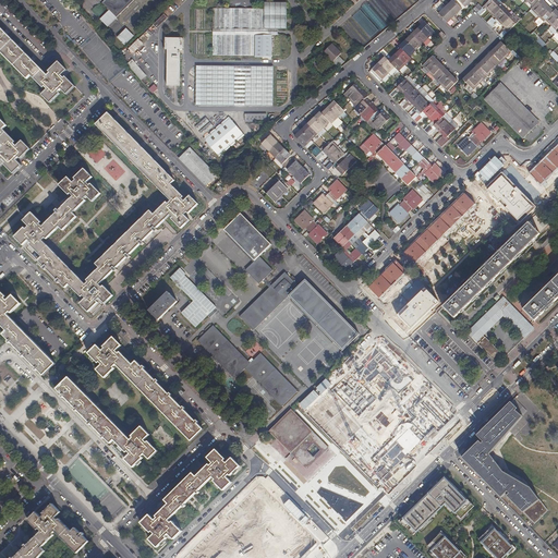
[(106,0),(102,3),(110,11),(100,20),(108,27),(117,19),(117,17),(134,0),(106,0)]
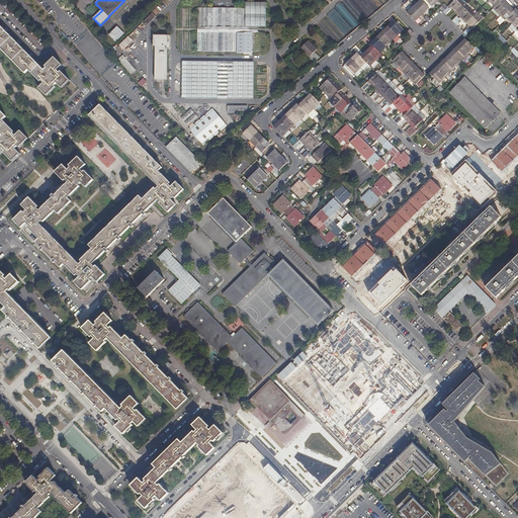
[(429,8),(421,0),(415,7),(422,15),(429,8)]
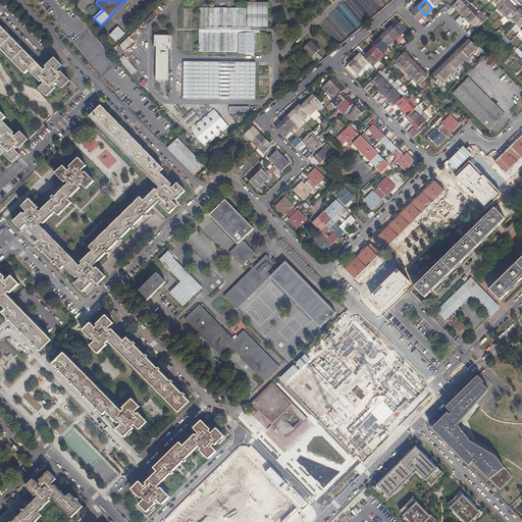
[(453,6),(459,12),(467,3),(463,0),(459,0),(458,1),(453,6)]
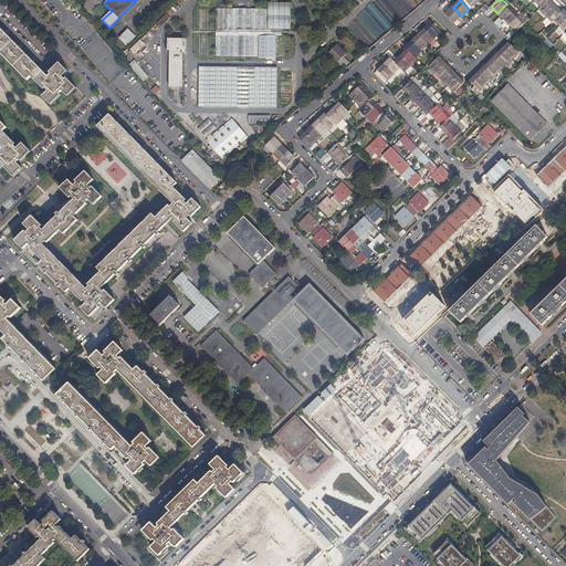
[(545,16),(555,7),(548,0),(541,8),(540,9),(540,10),(545,16)]
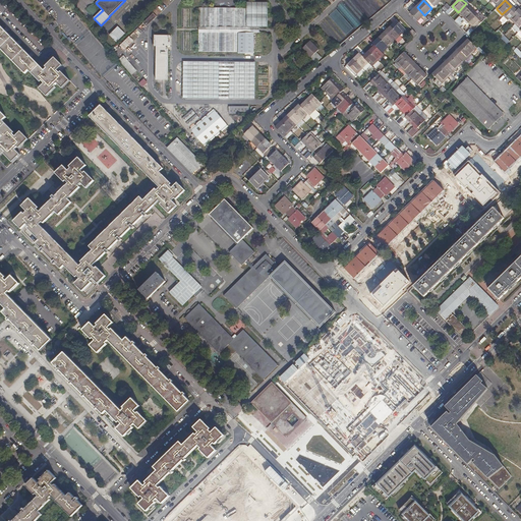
[(466,3),(458,12),(463,18),(472,9),(466,3)]
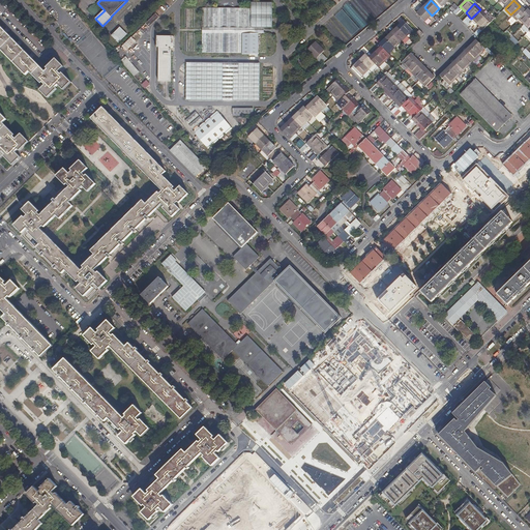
[(519,20),(526,11),(520,6),(510,15),(517,21),(519,20)]
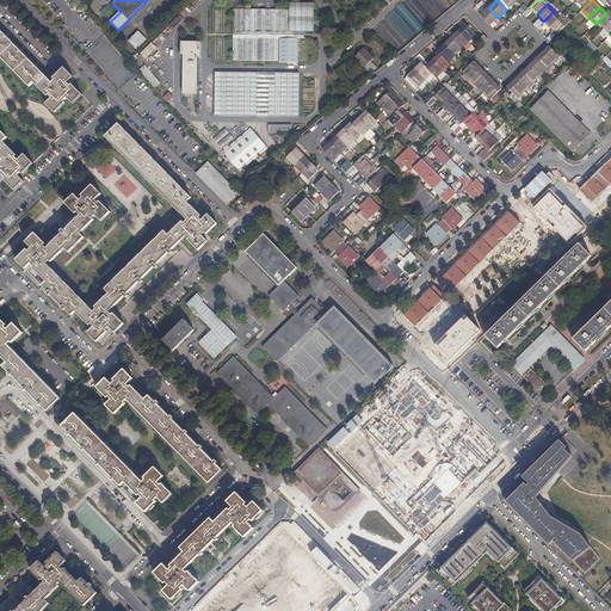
[(489,8),(481,16),(491,25),(498,18),(489,8)]
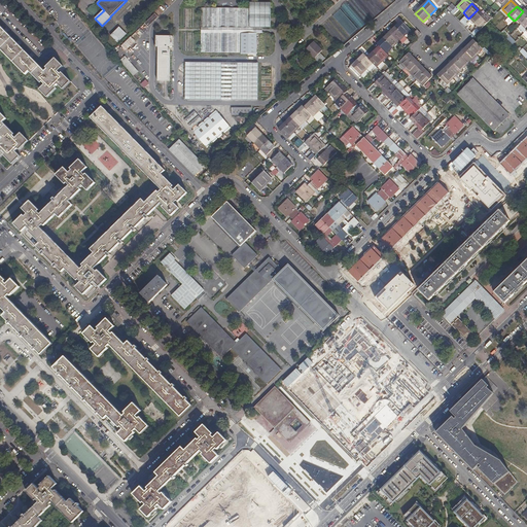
[(253,28),(253,8),(201,8),(201,53),(240,53),(240,33),(262,33),(262,28),(253,28)]
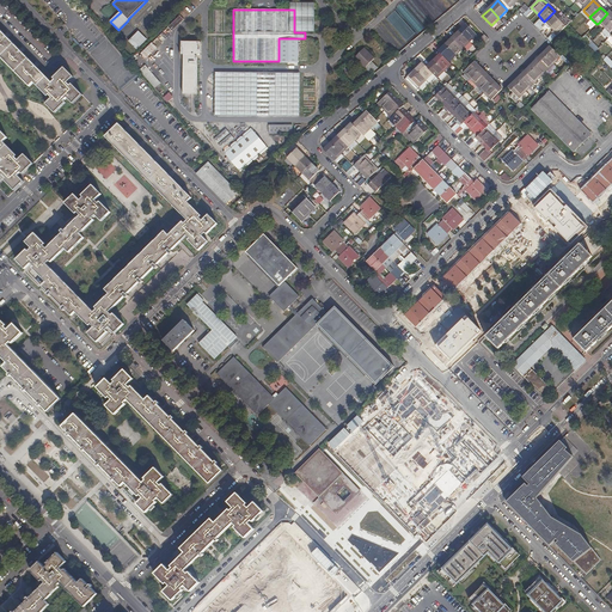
[(555,11),(544,22),(551,28),(561,18),(555,11)]
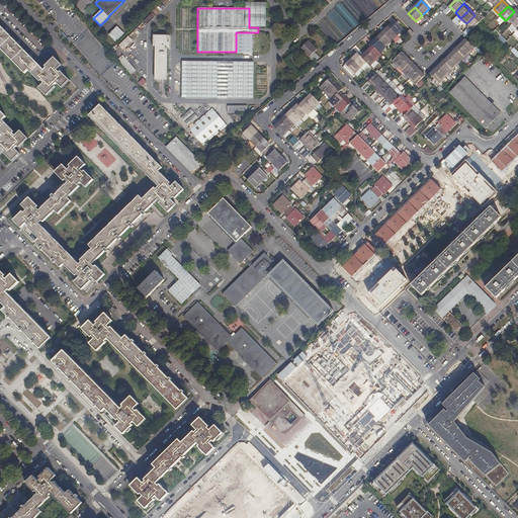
[(512,24),(517,18),(517,12),(516,10),(514,11),(507,19),(512,24)]
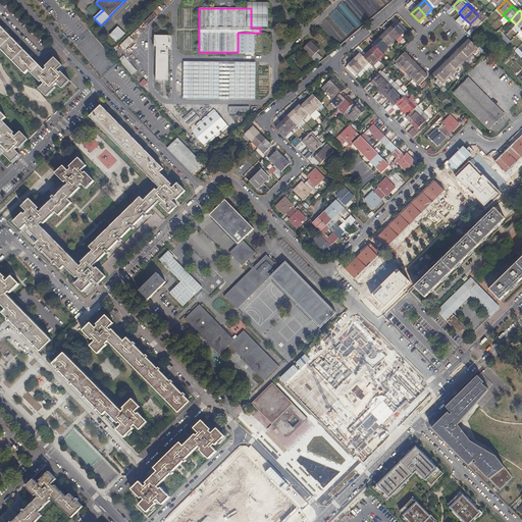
[(147,27),(157,17),(153,13),(144,23),(147,27)]
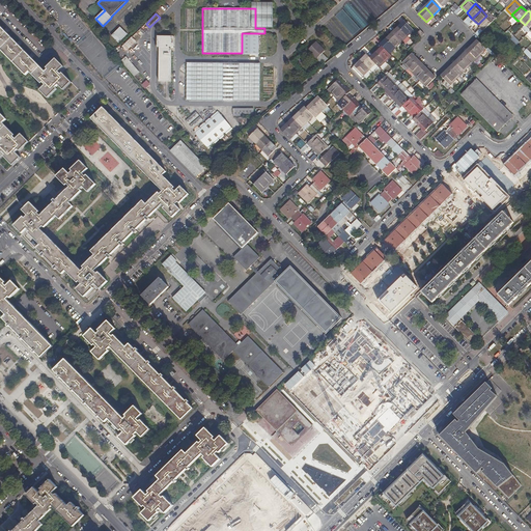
[(481,28),(475,34),(478,36),(493,22),(486,16),(478,24),(481,28)]
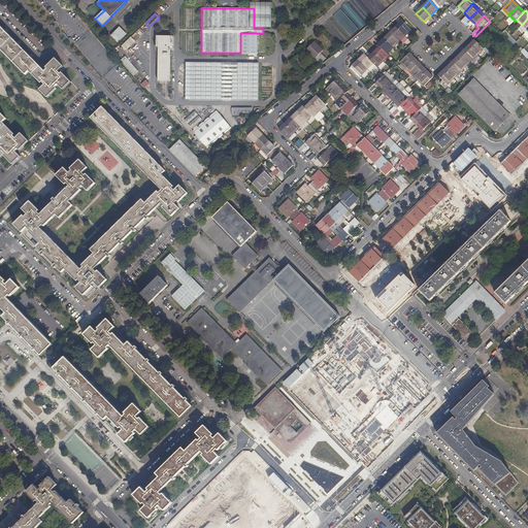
[(396,27),(404,36),(410,30),(402,22),(396,27)]
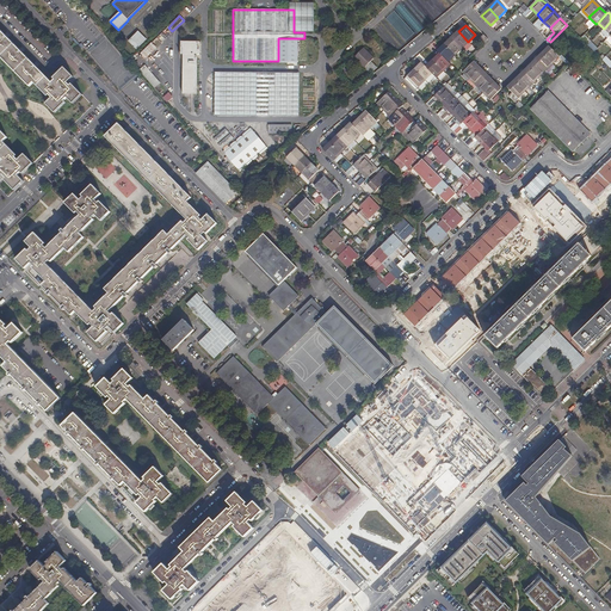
[(65,102),(68,98),(74,104),(82,96),(72,85),(69,86),(67,84),(73,78),(65,68),(54,79),(55,80),(51,84),(22,53),(0,30),(0,156),(2,160),(0,164),(0,162),(0,178),(4,176),(6,178),(5,180),(14,191),(24,181),(18,176),(20,173),(23,174),(34,164),(24,155),(18,161),(14,158),(17,155),(4,142),(7,139),(0,130),(0,56),(30,87),(34,84),(47,97),(49,96),(53,98),(45,104),(55,113),(66,103),(65,102)]
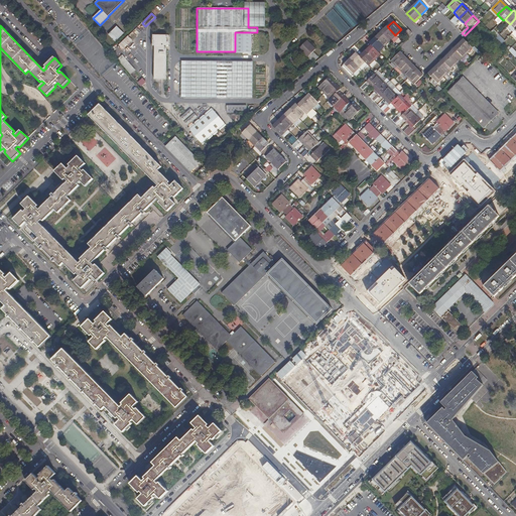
[(381,32),(390,41),(395,35),(387,26),(381,32)]
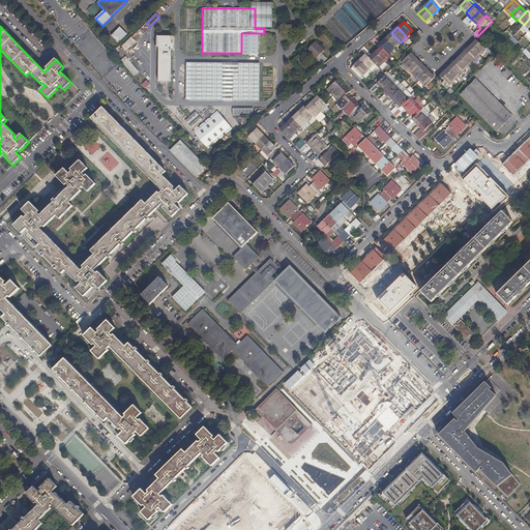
[(118,43),(127,35),(120,28),(112,36),(118,43)]
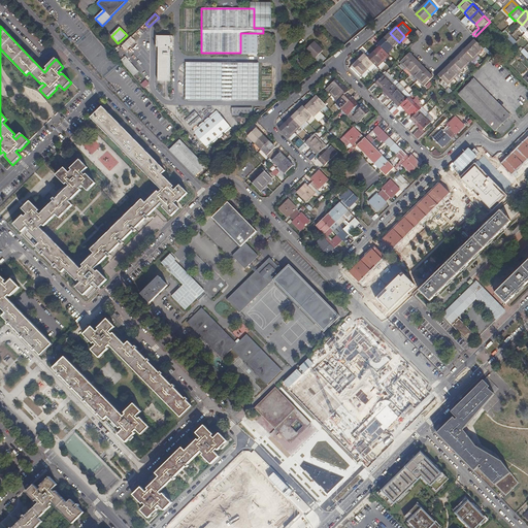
[(505,30),(502,33),(507,39),(512,36),(505,30)]
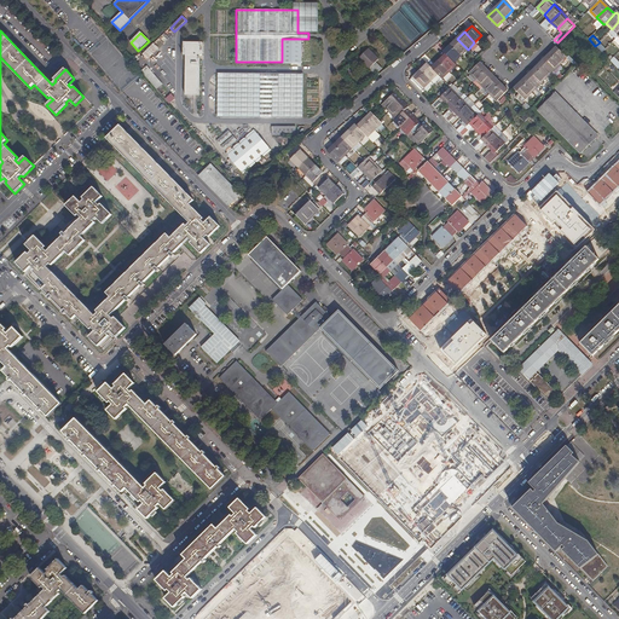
[(450,46),(461,57),(468,50),(457,39),(450,46)]
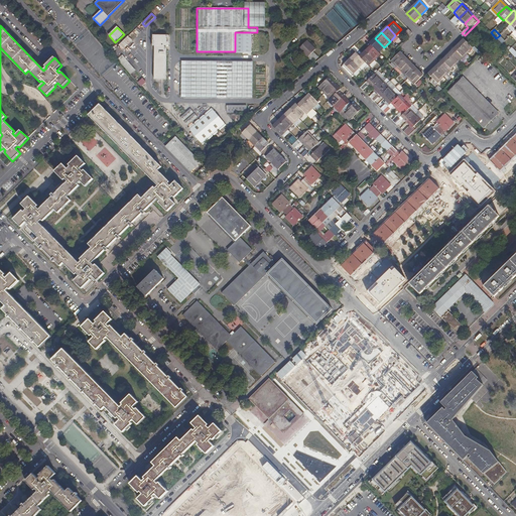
[(154,80),(166,80),(166,46),(168,46),(168,35),(153,35),(152,45),(154,45),(154,80)]
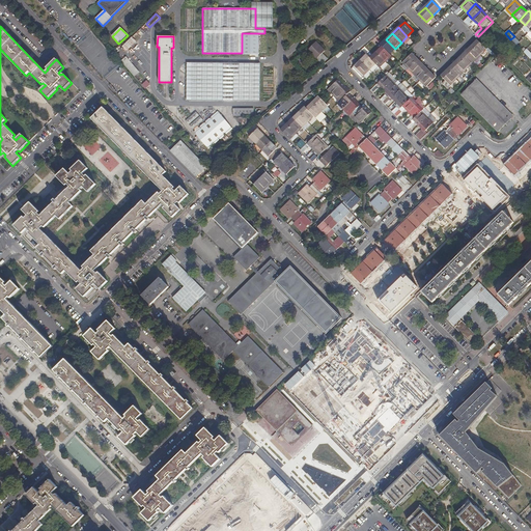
[(127,51),(136,42),(132,37),(122,47),(127,51)]
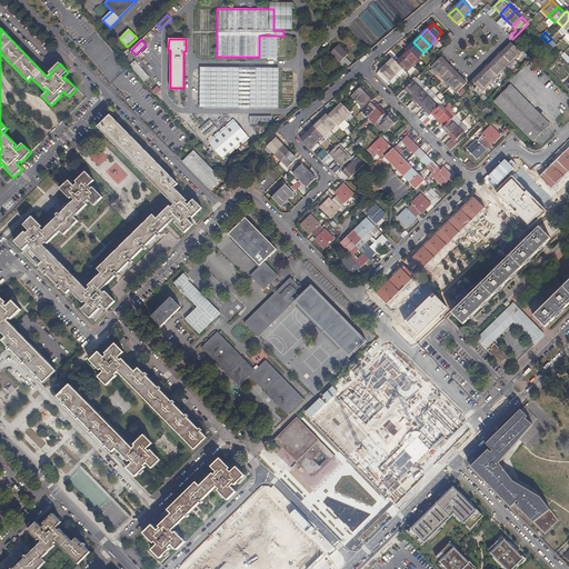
[(417,58),(423,52),(413,42),(407,48),(409,50),(417,58)]
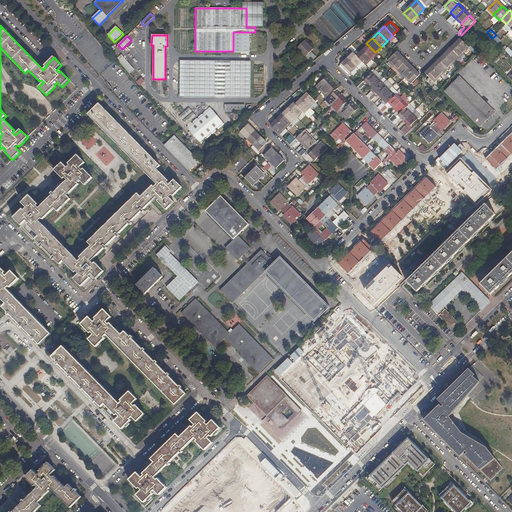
[(454,45),(463,54),(469,48),(460,39),(454,45)]
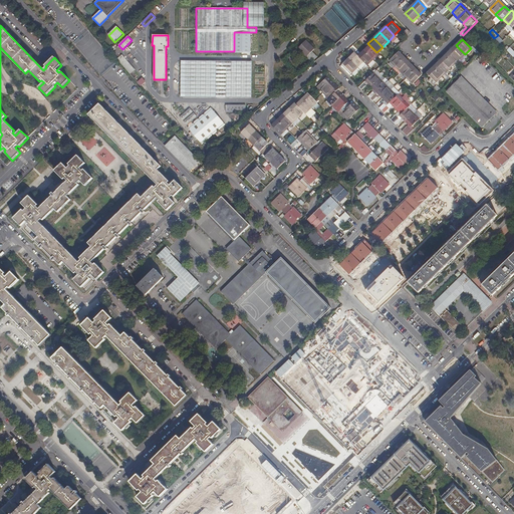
[(306,57),(311,51),(314,49),(306,41),(298,49),(306,57)]
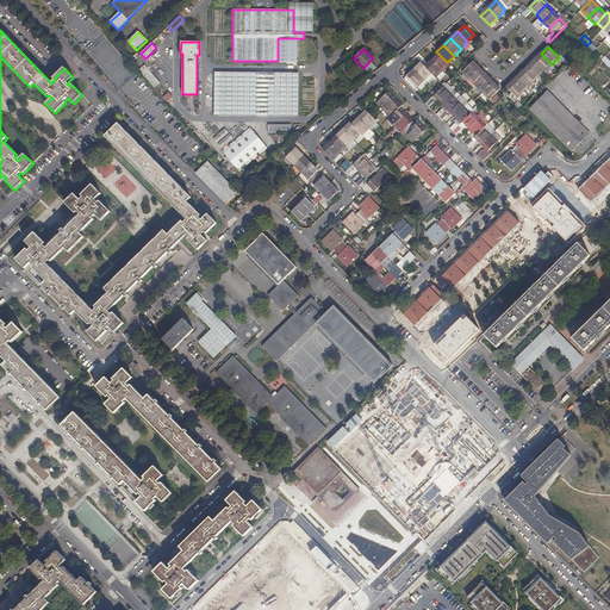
[(439,54),(431,61),(442,72),(449,64),(447,62),(439,54)]
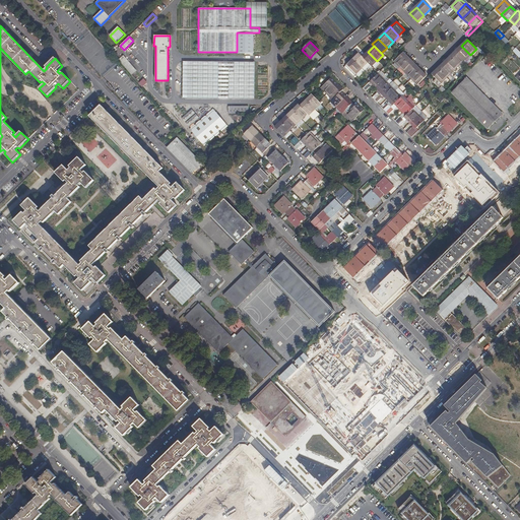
[(464,61),(470,55),(461,46),(455,52),(464,61)]
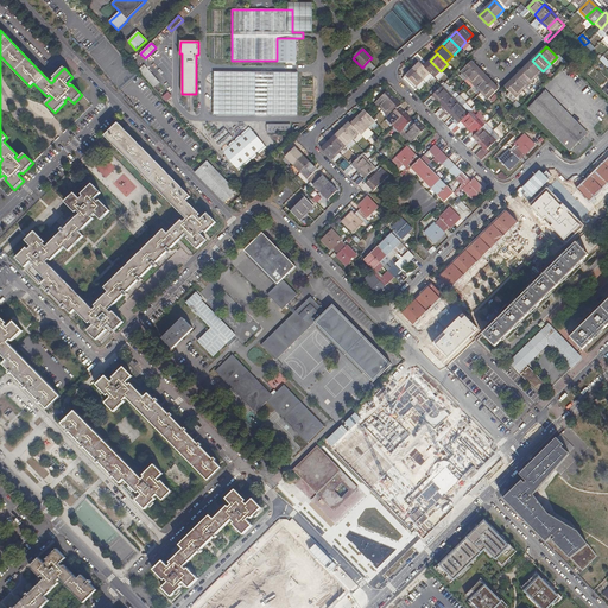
[(372,64),(368,61),(362,68),(366,71),(372,64)]
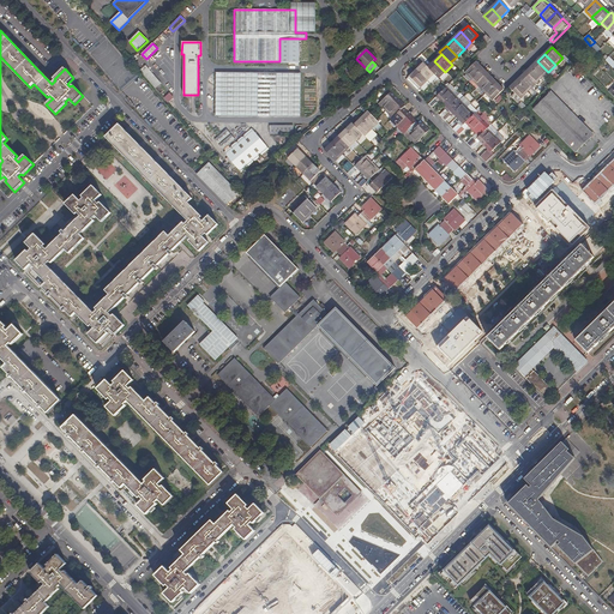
[(445,72),(434,61),(428,67),(434,74),(437,77),(438,78),(445,72)]
